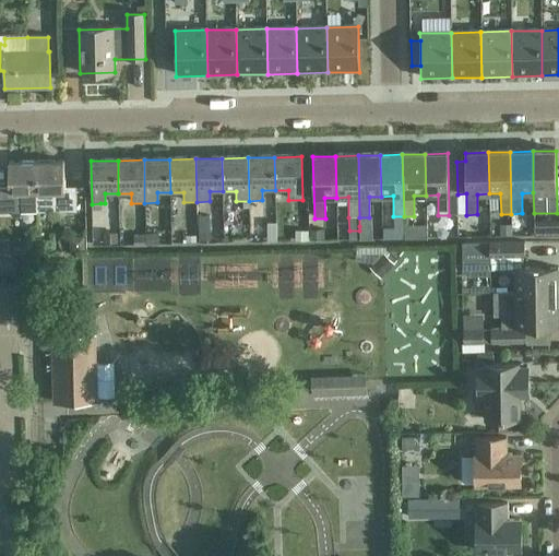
[(64,162),(37,163),(38,212),(75,211),(75,188),(64,188),(64,162)]
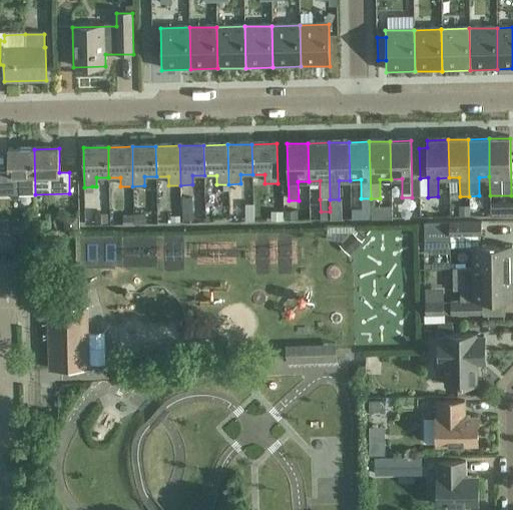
[(0,194),(35,194),(34,149),(8,149),(8,173),(0,173),(0,194)]
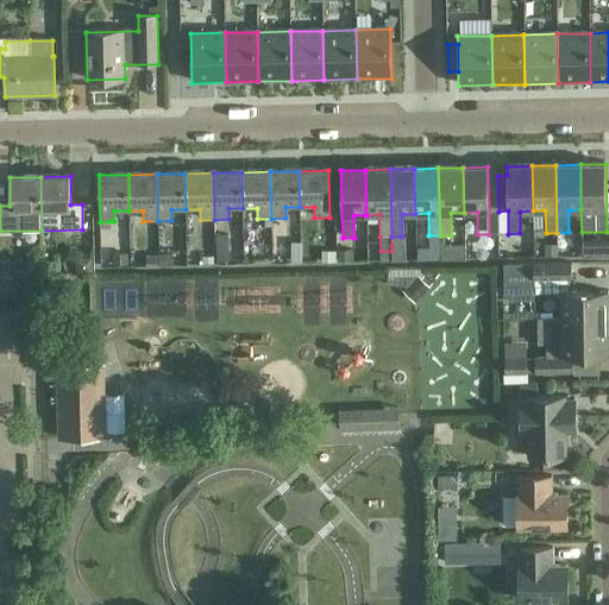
[(402,237),(391,237),(391,246),(403,246),(402,237)]
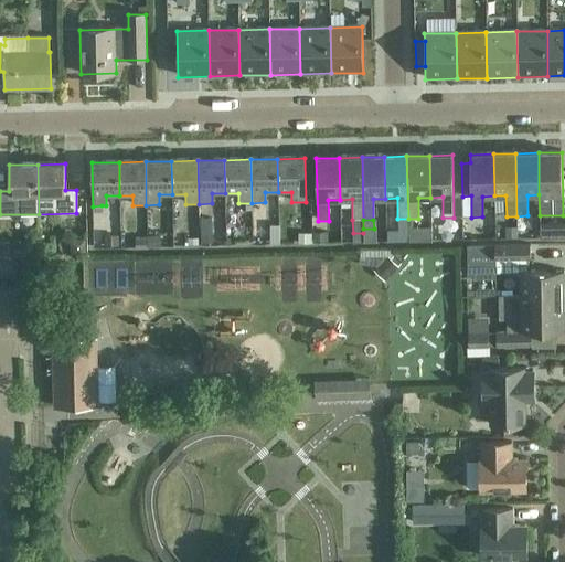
[(564,222),(542,223),(542,239),(564,239),(564,222)]
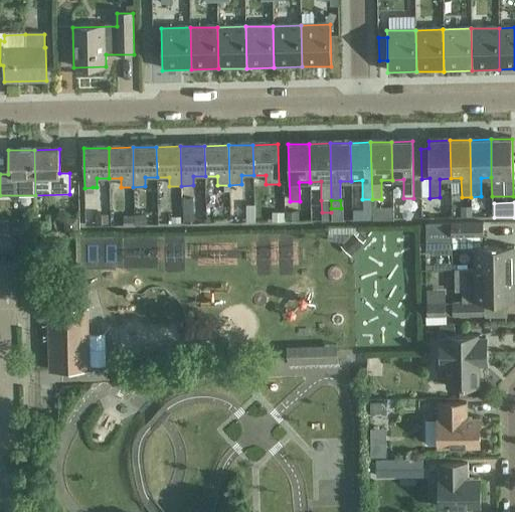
[(254,206),(246,206),(246,223),(254,223),(254,206)]
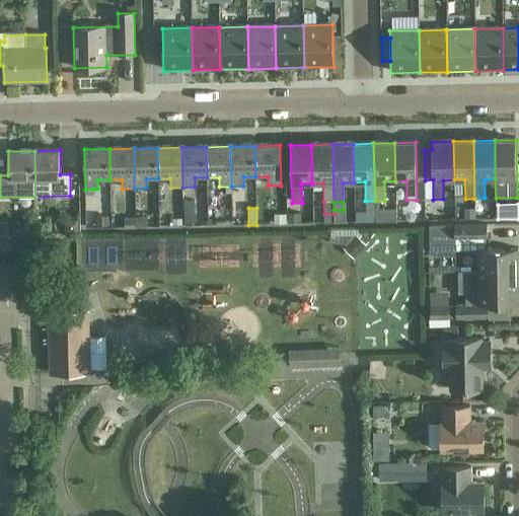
[(384,212),(375,212),(375,223),(384,222),(384,212)]
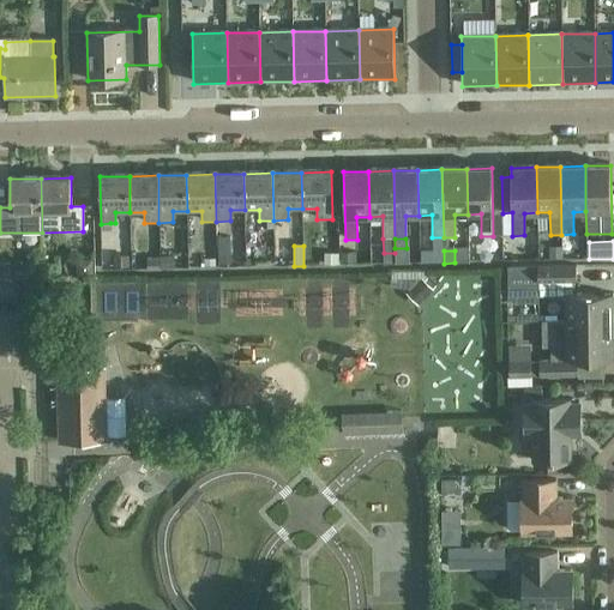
[(420,264),(432,264),(431,253),(420,254),(420,264)]
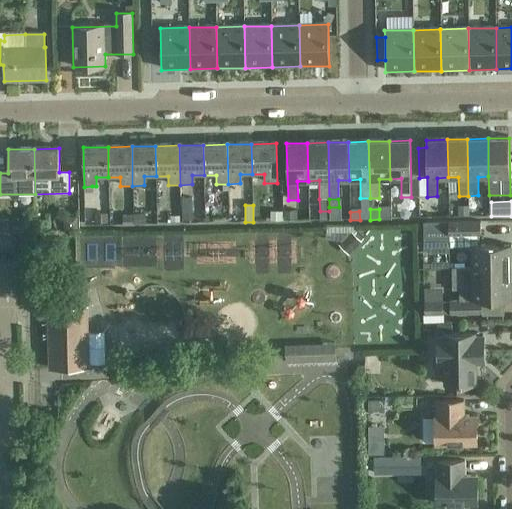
[(296,212),(284,212),(284,220),(296,220),(296,212)]
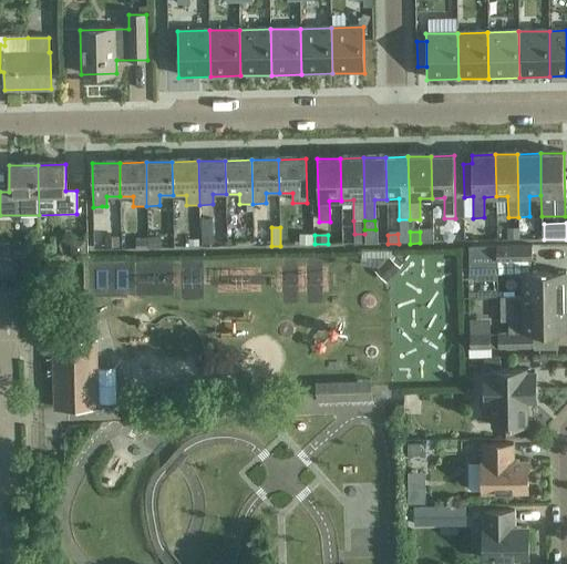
[(202,246),(214,245),(213,236),(202,237),(202,246)]
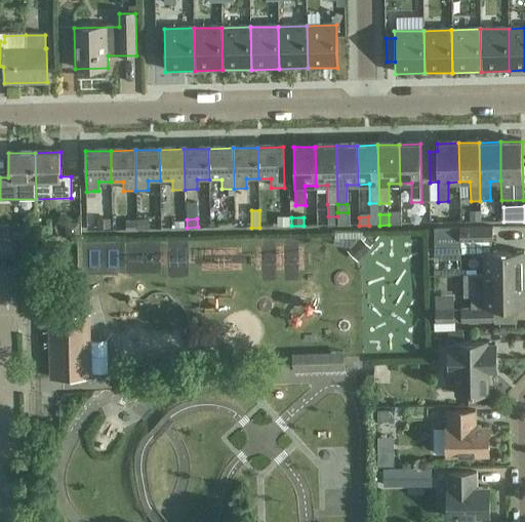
[(278,218),(277,227),(289,228),(290,218),(278,218)]
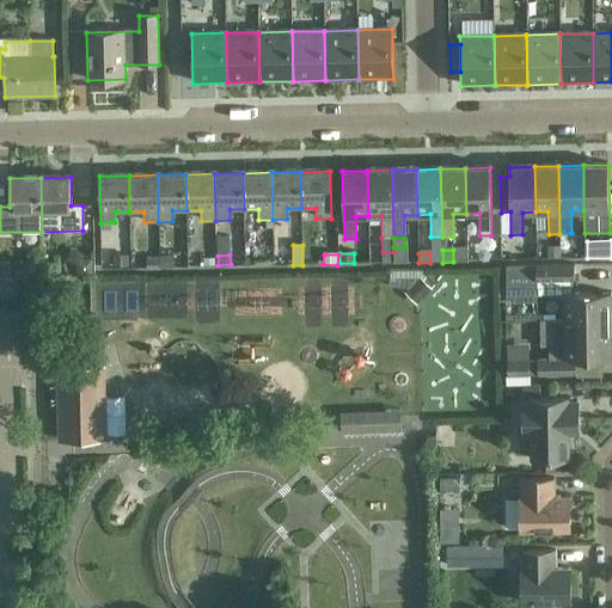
[(128,257),(114,258),(114,268),(128,266),(128,257)]
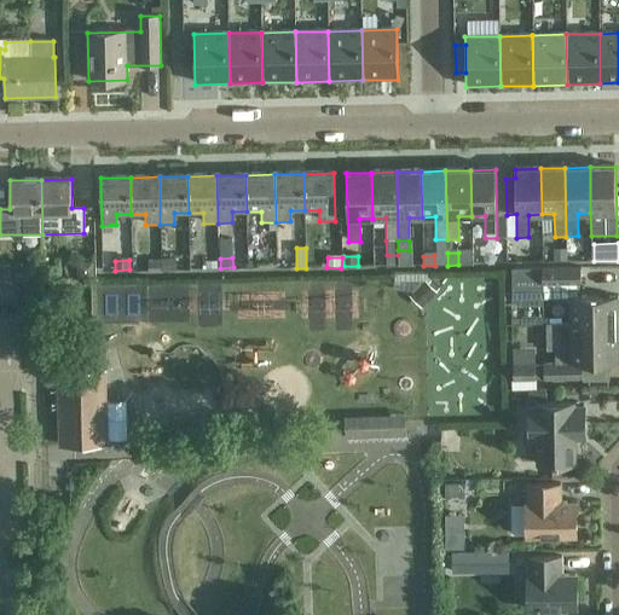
[(174,261),(162,261),(162,271),(174,271),(174,261)]
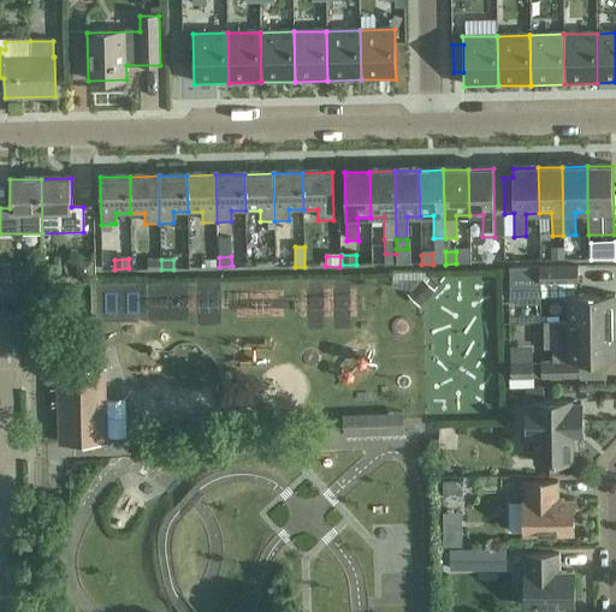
[(93,261),(77,261),(78,277),(93,277),(93,261)]
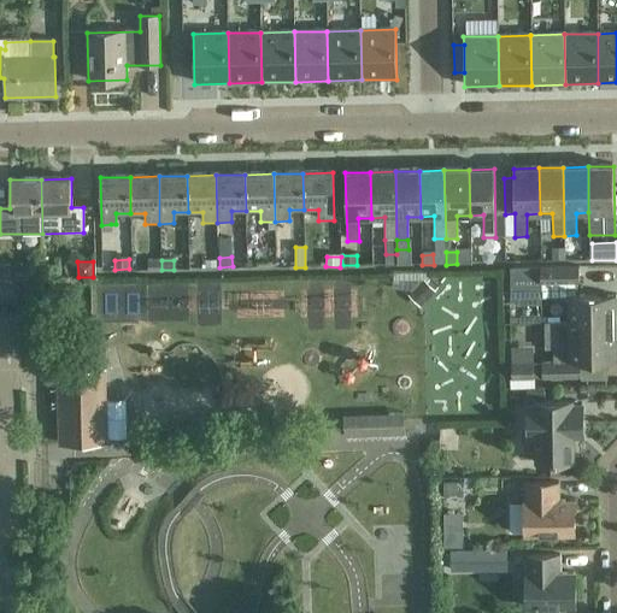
[(10,265),(0,264),(0,281),(10,281),(10,265)]
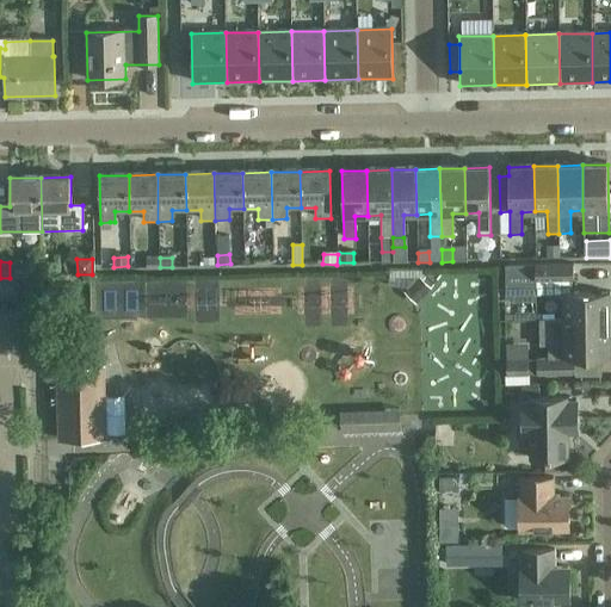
[(535,266),(506,267),(506,290),(536,290),(536,296),(563,295),(571,295),(571,282),(573,280),(573,266),(535,266)]
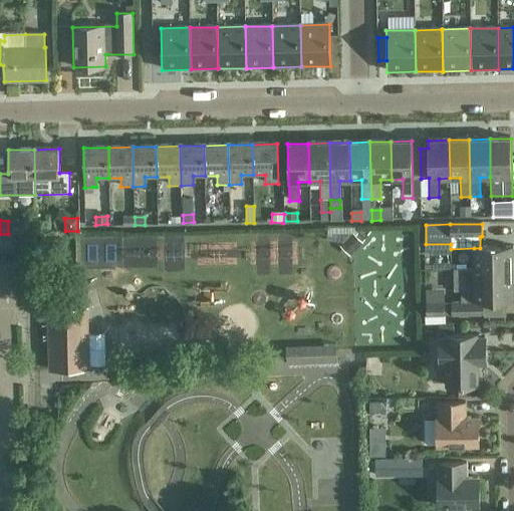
[(352,252),(363,241),(355,232),(344,244),(352,252)]
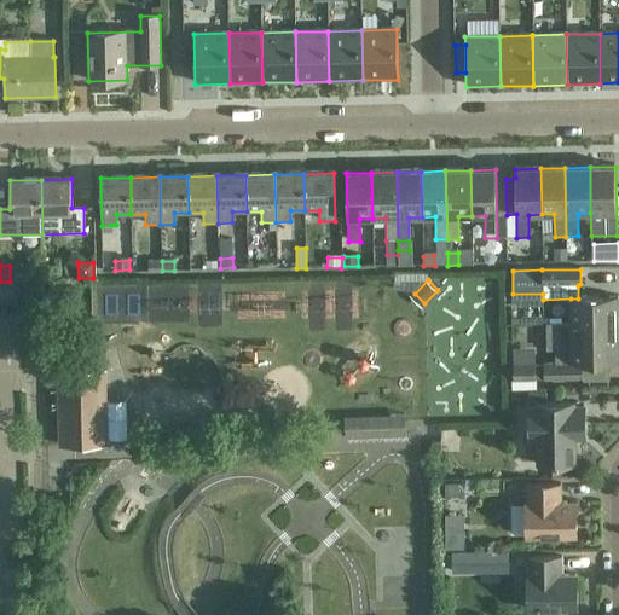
[(307,289),(307,315),(343,315),(343,289),(307,289)]
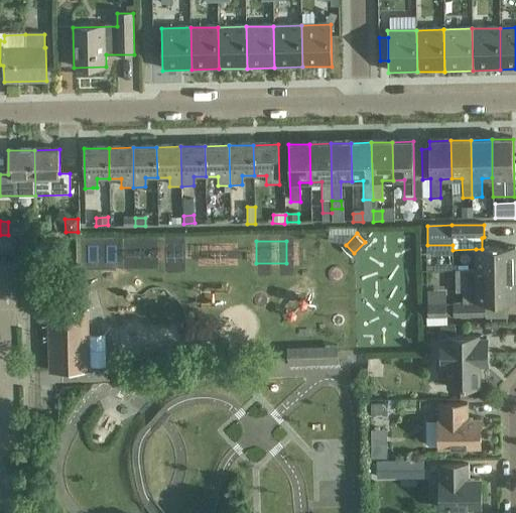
[(122,245),(122,261),(156,260),(156,244),(122,245)]
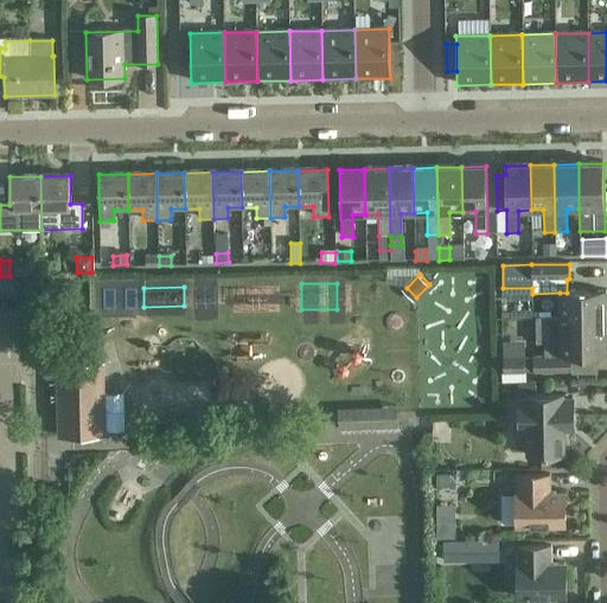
[(560,293),(560,318),(606,318),(606,292),(567,293),(560,293)]
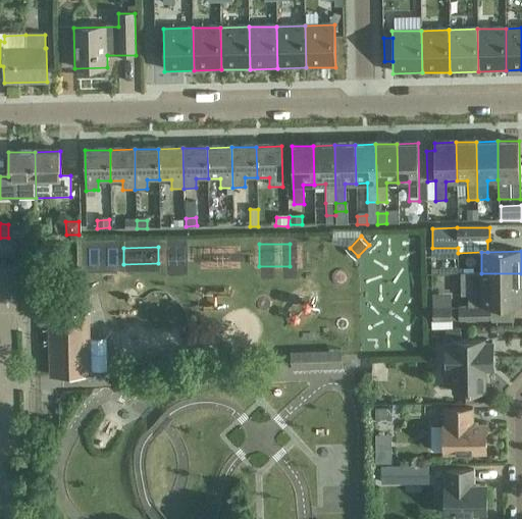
[(459,308),(433,308),(433,321),(453,321),(491,320),(491,308),(521,307),(521,273),(481,273),(473,274),(461,274),(461,296),(474,296),(474,308),(459,308)]
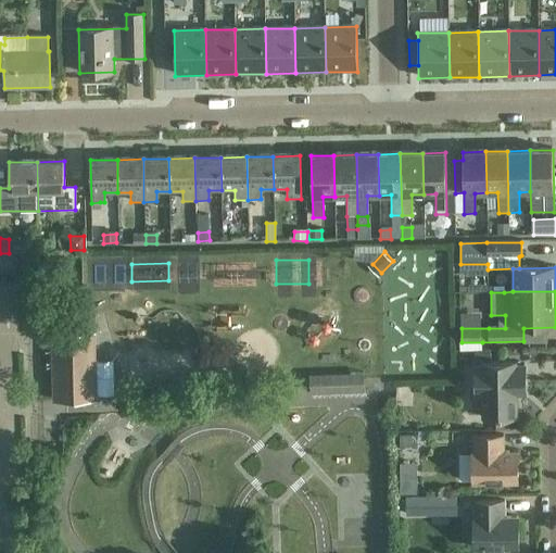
[(51,336),(51,337),(53,402),(97,401),(96,361),(89,361),(88,335),(51,336)]
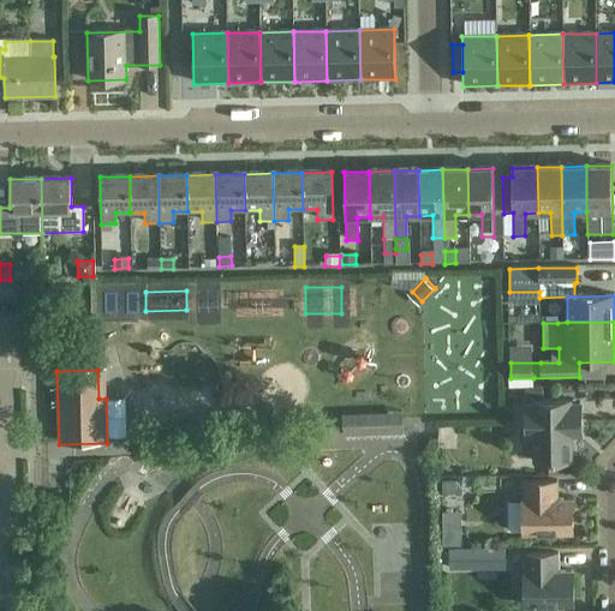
[(511,378),(509,378),(509,388),(533,388),(533,378),(511,378)]
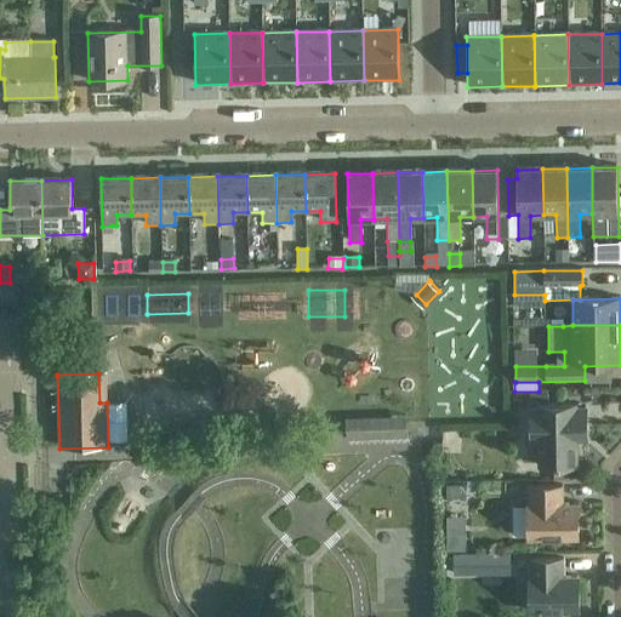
[(530,392),(530,410),(537,410),(537,406),(548,406),(548,392),(530,392)]
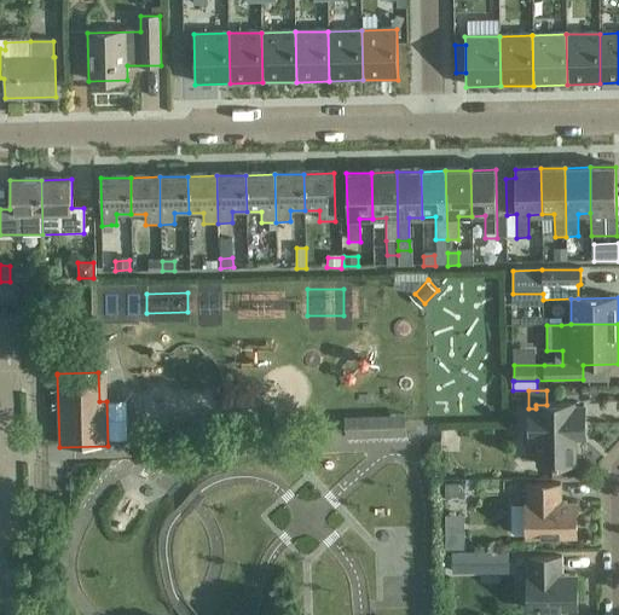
[(536,405),(536,408),(528,408),(528,425),(531,425),(531,439),(536,439),(537,466),(553,465),(567,465),(576,465),(576,440),(577,440),(577,431),(584,431),(584,407),(574,407),(574,405),(536,405)]
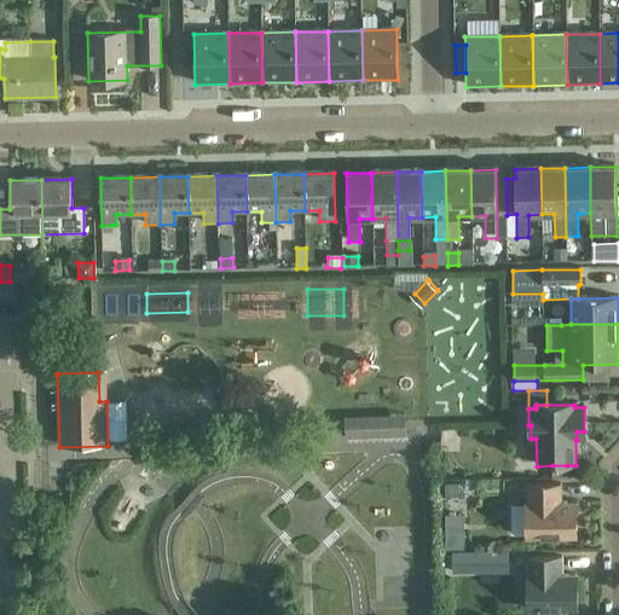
[(405,437),(405,423),(346,424),(346,439),(405,437)]
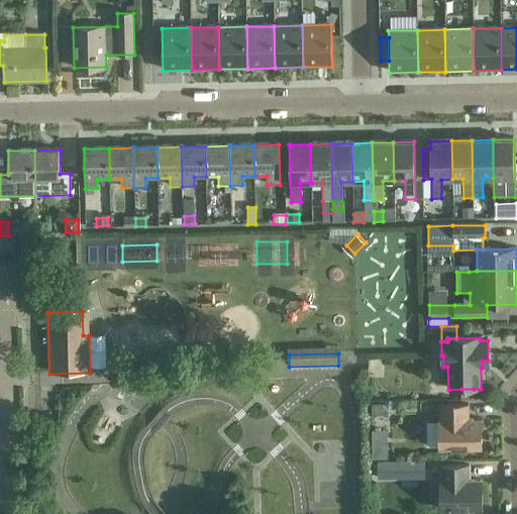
[(474,389),(461,389),(461,400),(474,400),(474,389)]
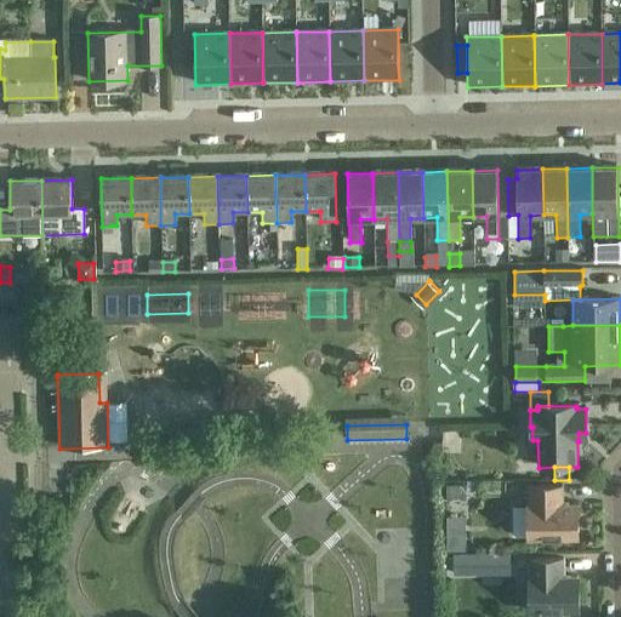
[(446,503),(466,503),(466,487),(446,487),(446,503)]
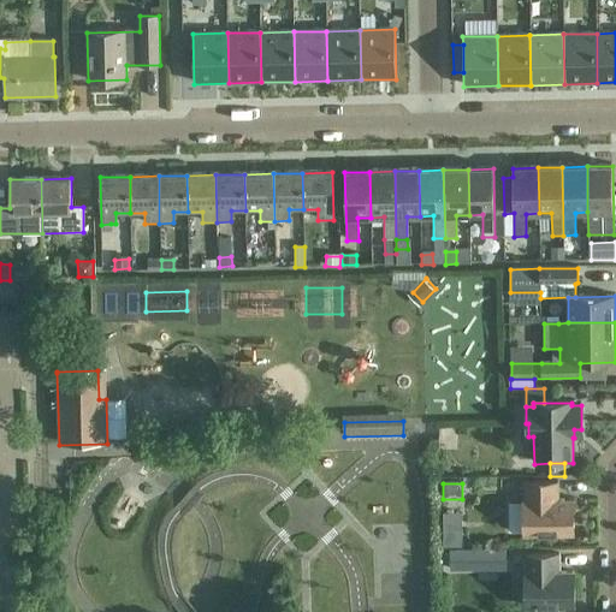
[(558,501),(557,483),(525,483),(525,501),(523,501),(523,505),(508,505),(509,533),(523,533),(523,535),(573,535),(573,501),(558,501)]
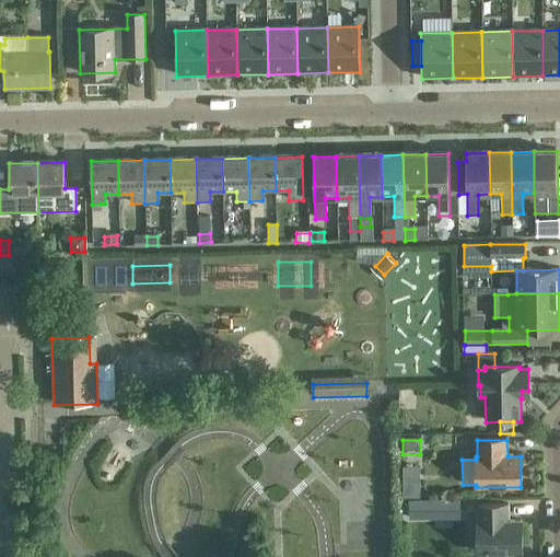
[(420,484),(404,485),(405,497),(420,496),(420,484)]
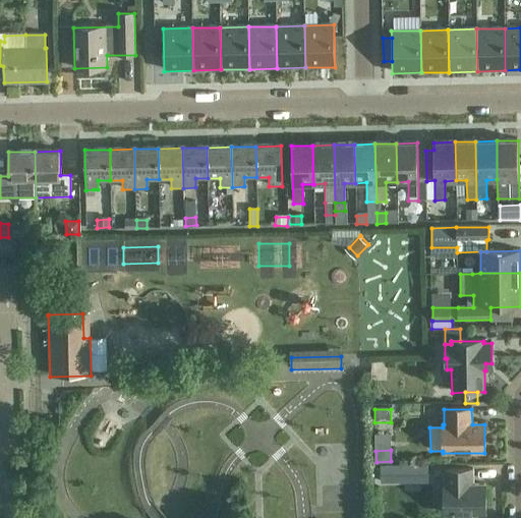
[(377,468),(378,482),(396,482),(395,468),(377,468)]
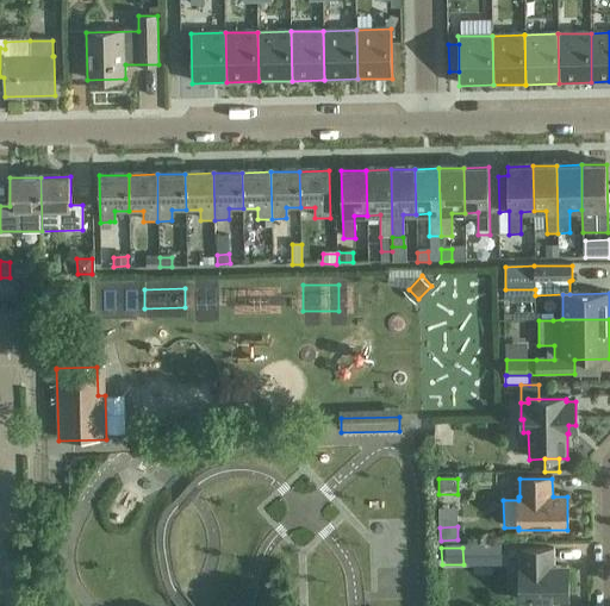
[(553,550),(521,550),(521,569),(520,569),(520,603),(568,601),(568,568),(553,568),(553,550)]
